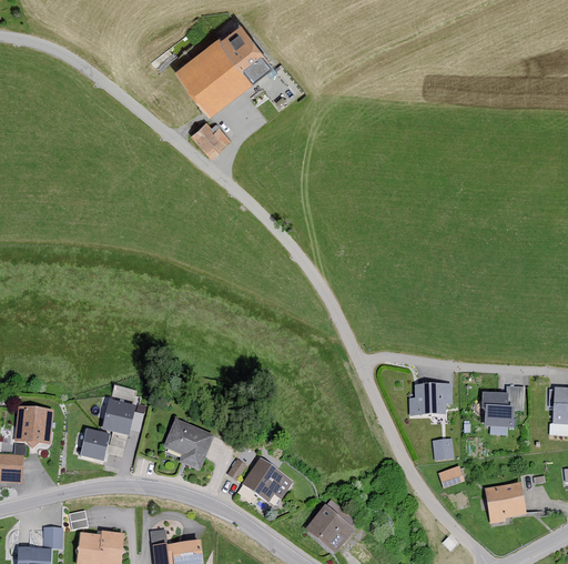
[(273,61),(240,19),(220,34),(217,32),(173,68),(208,112),(273,61)]
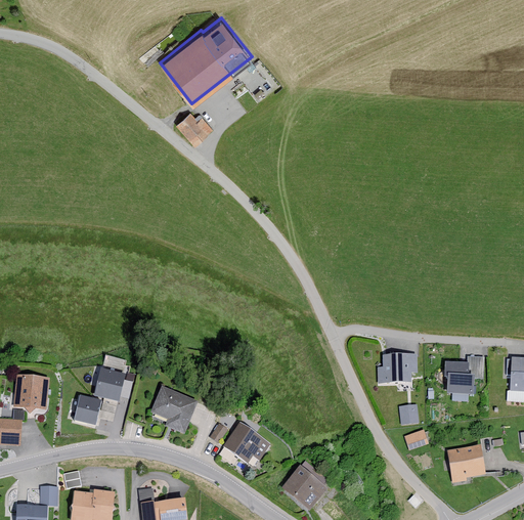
[(197,118),(188,110),(175,123),(194,142),(211,126),(200,114),(197,118)]
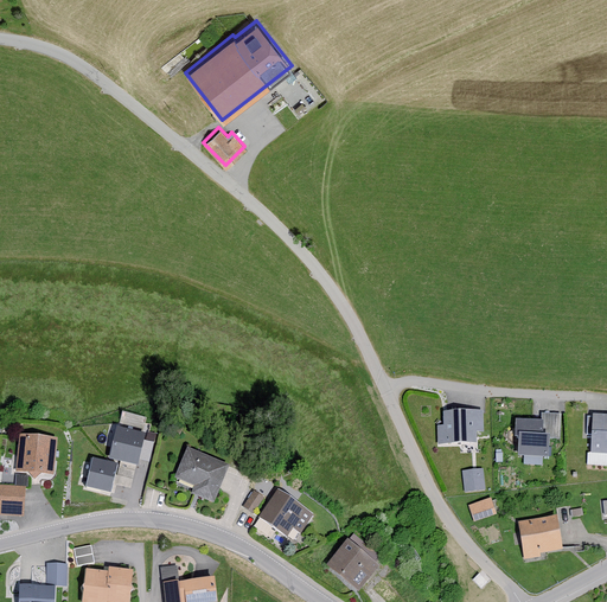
[(481,429),(481,409),(442,409),(442,423),(435,423),(436,442),(475,441),(475,429),(481,429)]
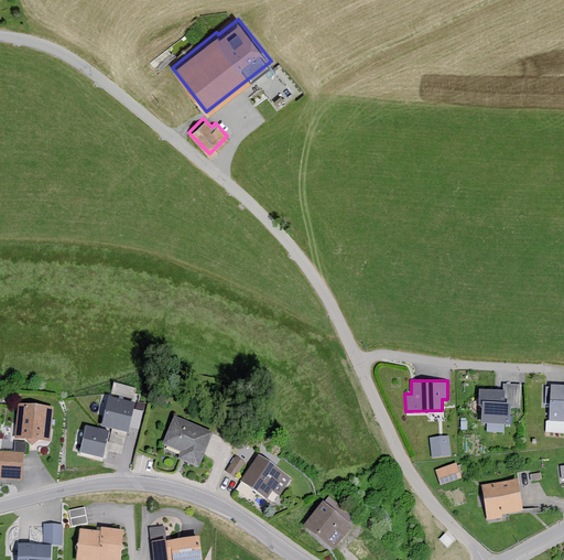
[(520,383),(501,381),(501,389),(478,388),(477,404),(481,404),(480,423),(509,424),(510,407),(519,407),(520,383)]
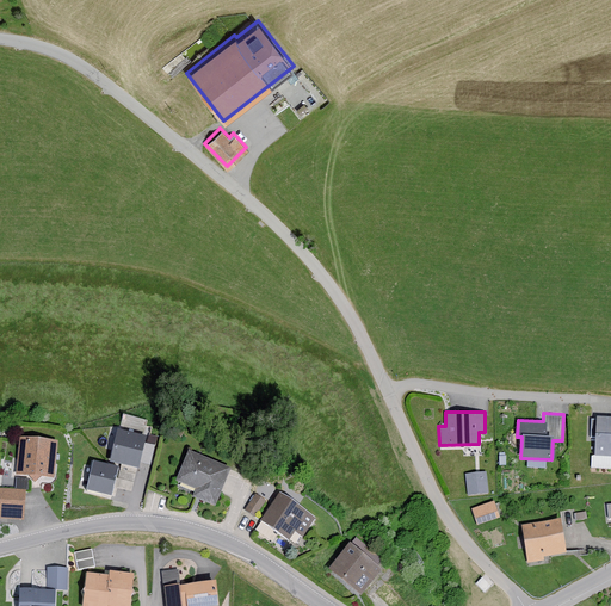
[(594,453),(610,453),(610,415),(596,415),(594,453)]
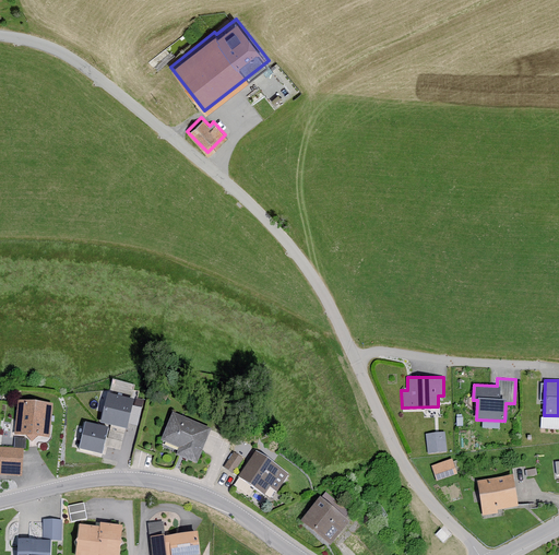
[(51,401),(16,399),(13,433),(48,436),(51,401)]
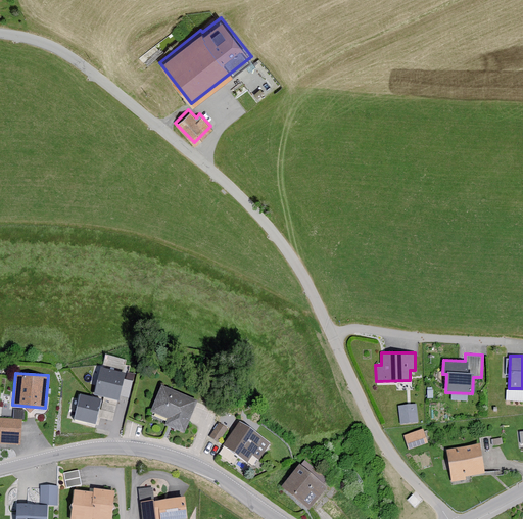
[(122,383),(98,377),(94,392),(81,389),(74,416),(97,422),(99,414),(112,418),(122,383)]
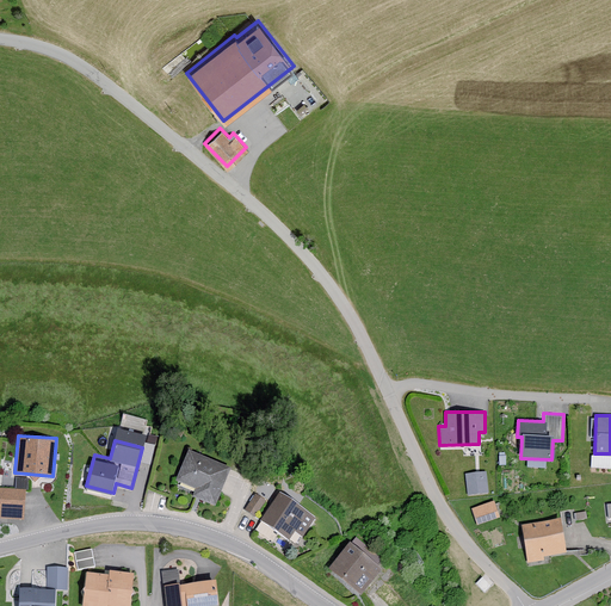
[(214,505),(230,465),(187,449),(176,478),(195,487),(191,495),(214,505)]
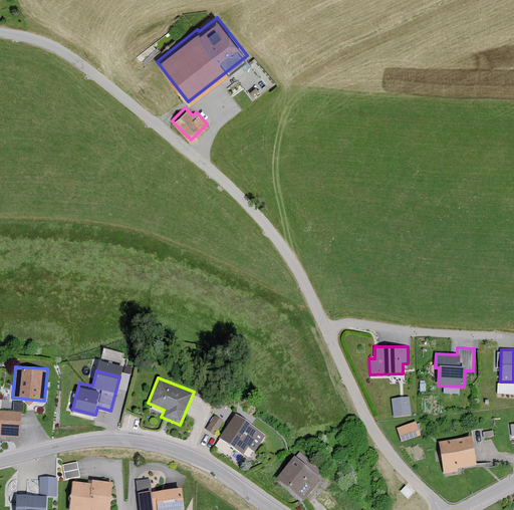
[(411,392),(393,393),(393,411),(411,411),(411,392)]
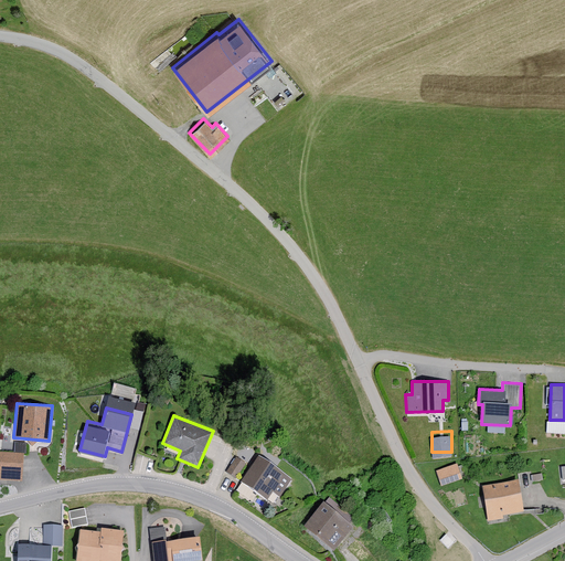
[(21,451),(0,450),(0,477),(20,478),(21,451)]
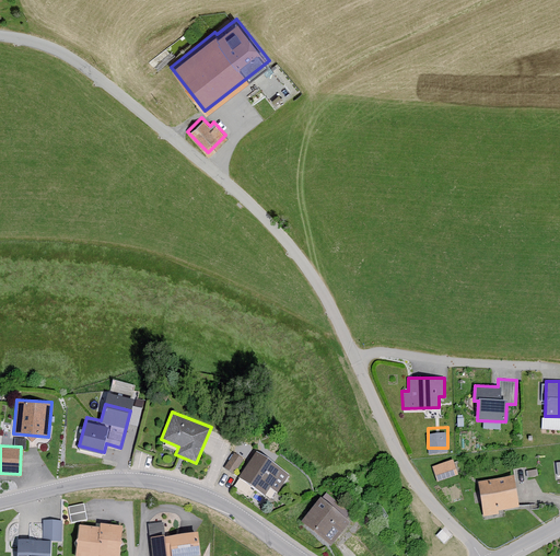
[(276,489),(288,472),(256,450),(238,475),(263,493),(268,485),(276,489)]
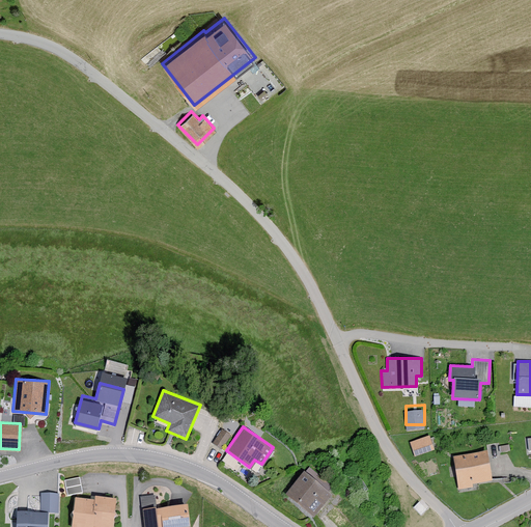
[(220,447),(229,433),(221,427),(213,442),(220,447)]
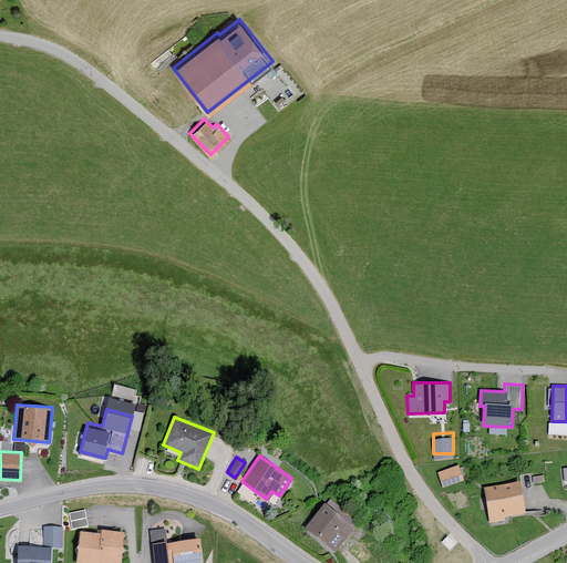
[(462,479),(457,464),(436,472),(442,487),(462,479)]
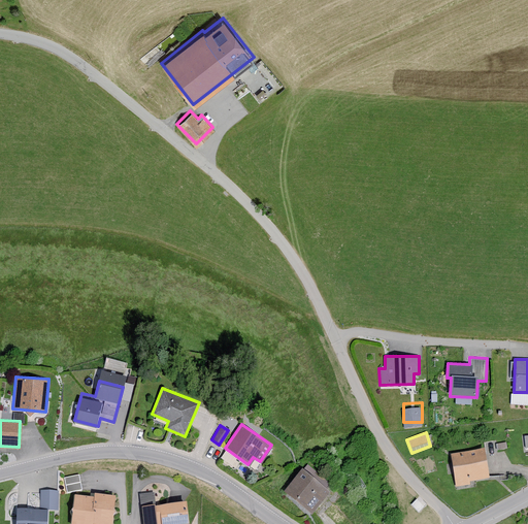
[(488,478),(483,448),(449,453),(454,486),(469,484),(468,481),(488,478)]
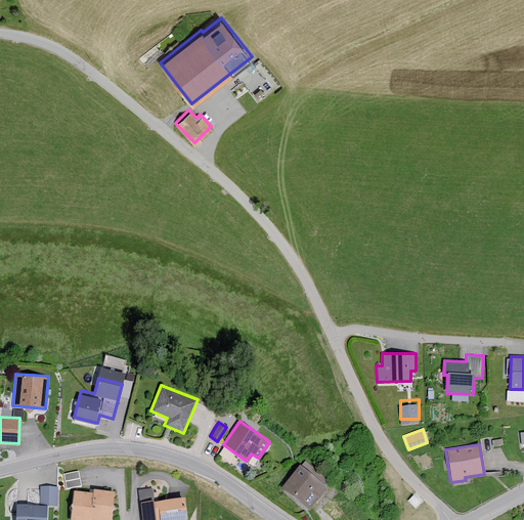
[(326,478),(304,459),(281,485),(307,508),(325,486),(322,483),(326,478)]
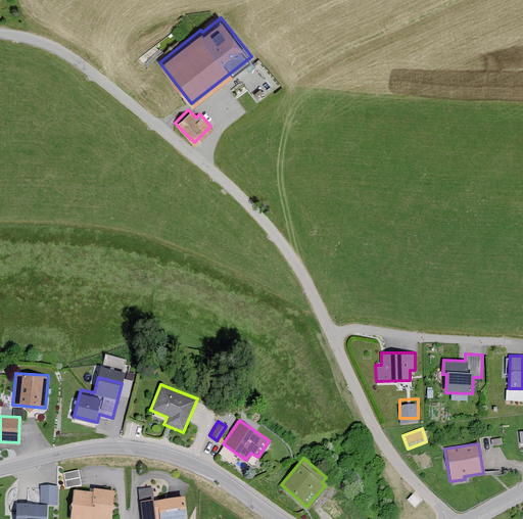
[(79,482),(77,469),(62,471),(65,485),(79,482)]
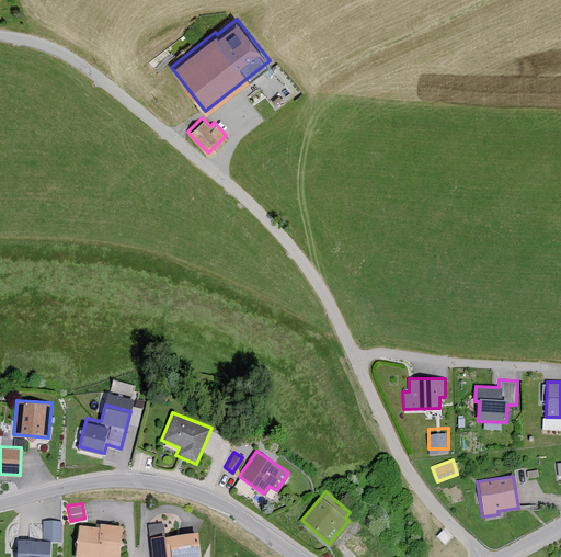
[(59,520),(42,519),(41,538),(58,538),(59,520)]
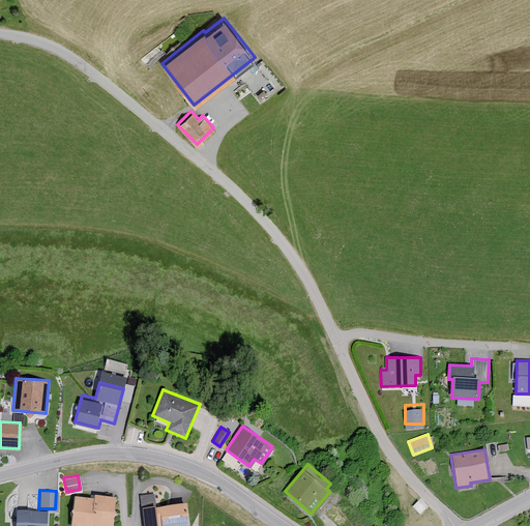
[(166,525),(187,524),(185,503),(154,505),(153,492),(140,493),(142,525),(166,525)]
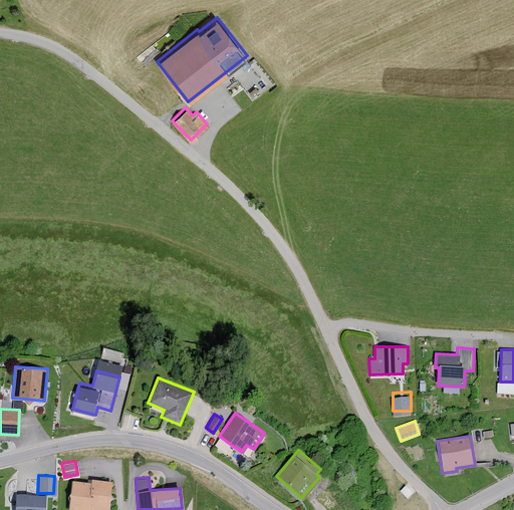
[(100,509),(107,509),(111,481),(90,479),(90,482),(72,480),(68,509),(90,509),(100,509)]
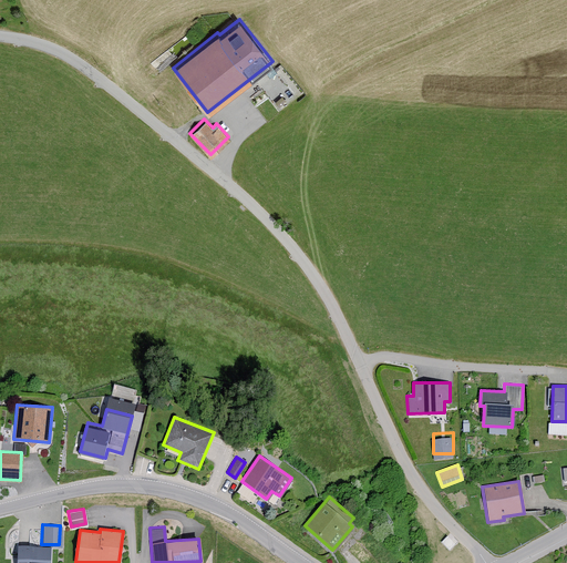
[(48,562),(49,546),(17,544),(16,562),(48,562)]
